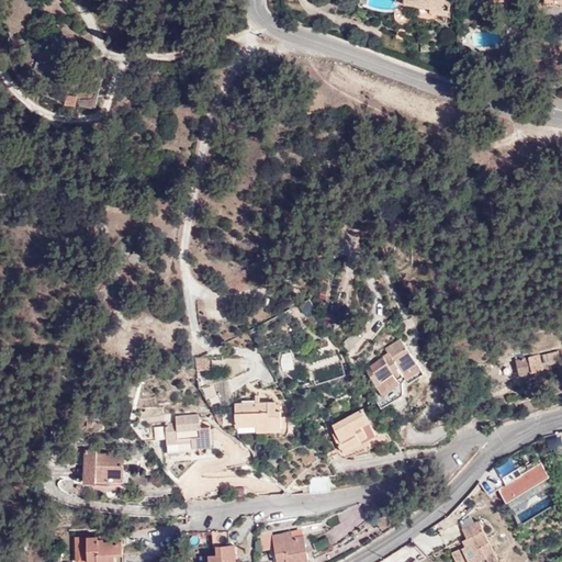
[(408,0),(431,4),(430,8),(445,9),(446,0),(408,0)]
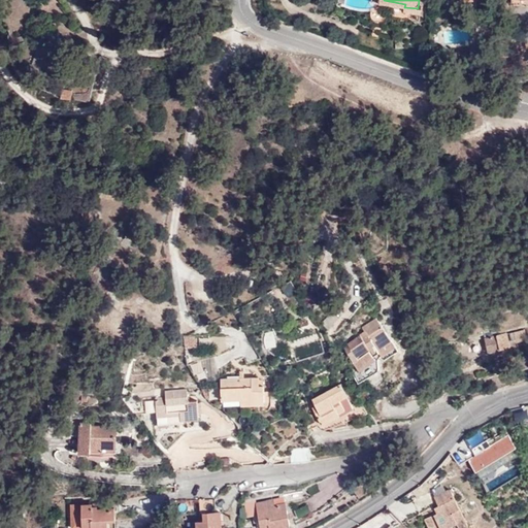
[(63,87),(62,96),(71,97),(72,89),(63,87)]
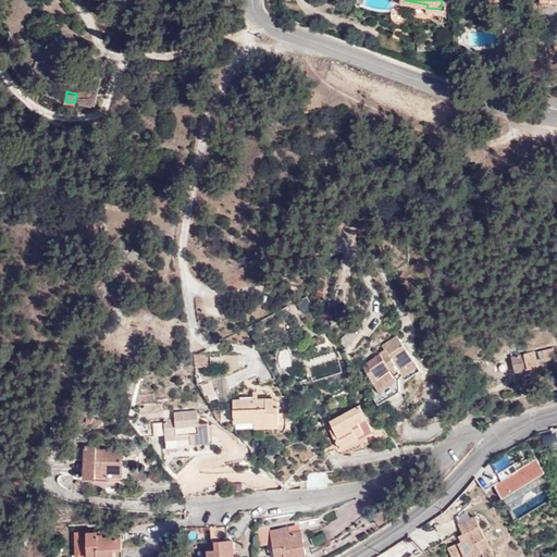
[(346,346),(358,335),(351,329),(339,339),(346,346)]
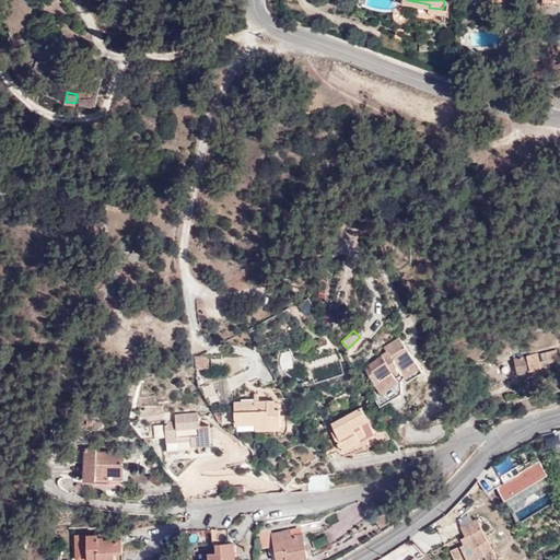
[(385,359),(405,346),(399,337),(384,347),(387,351),(383,354),(385,359)]
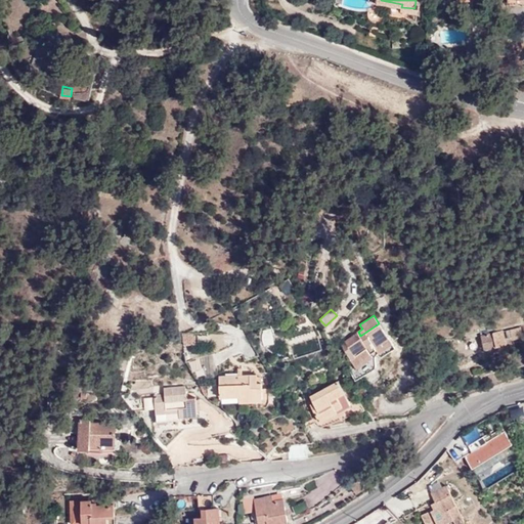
[(383,343),(389,337),(379,322),(379,323),(360,336),(358,332),(345,341),(350,348),(346,351),(355,365),(362,360),(364,362),(374,356),(369,350),(374,346),(376,349),(383,344),(383,343)]
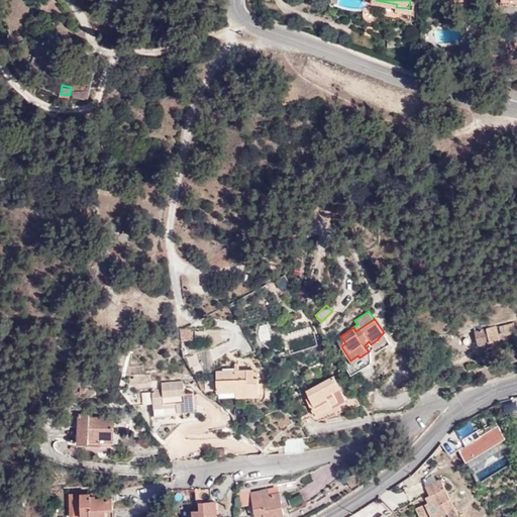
[(479,344),(499,338),(496,326),(489,327),(488,322),(474,326),(479,344)]
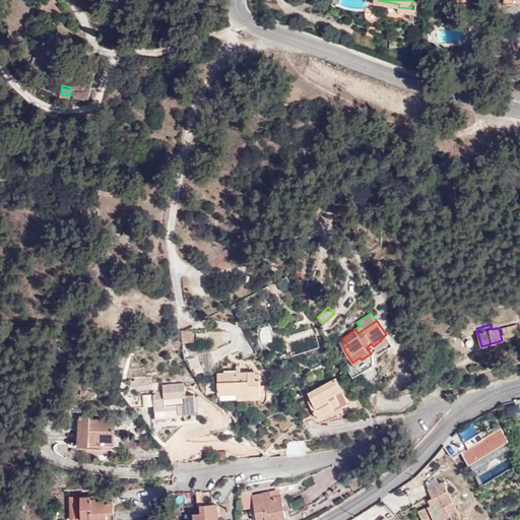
[(509,336),(518,334),(516,324),(507,327),(509,336)]
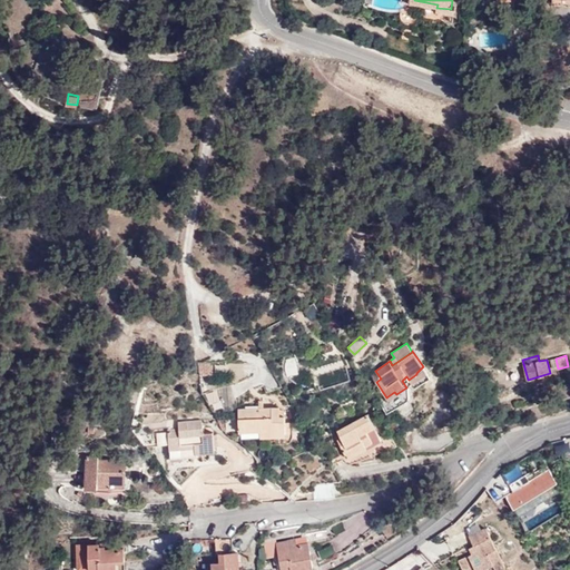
[(428,372),(423,366),(416,373),(416,374),(409,380),(412,383),(428,372)]
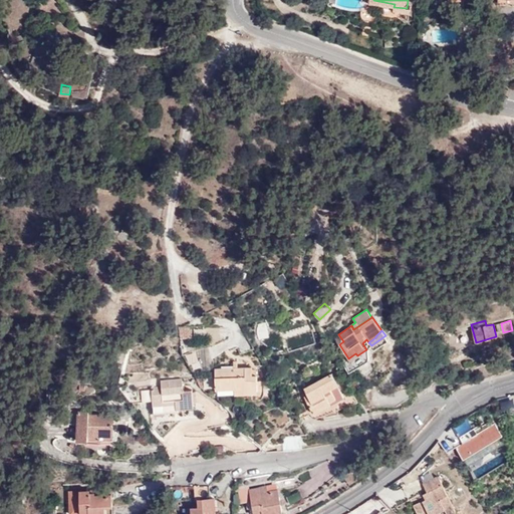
[(239,366),(234,366),(215,367),(216,388),(219,389),(219,392),(236,392),(236,393),(258,393),(257,374),(253,374),(253,366),(239,366)]
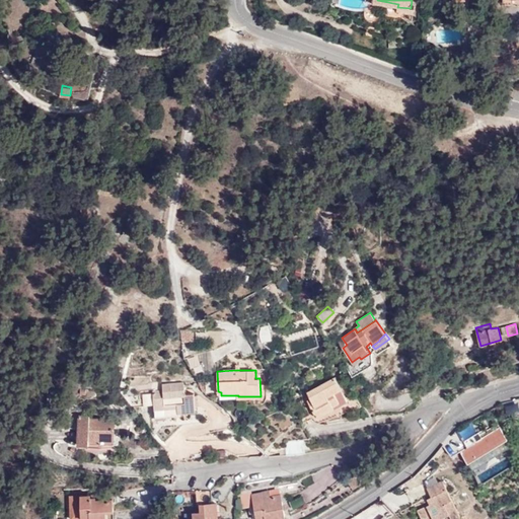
[(315,414),(346,397),(335,376),(308,391),(312,397),(314,401),(309,403),(315,414)]
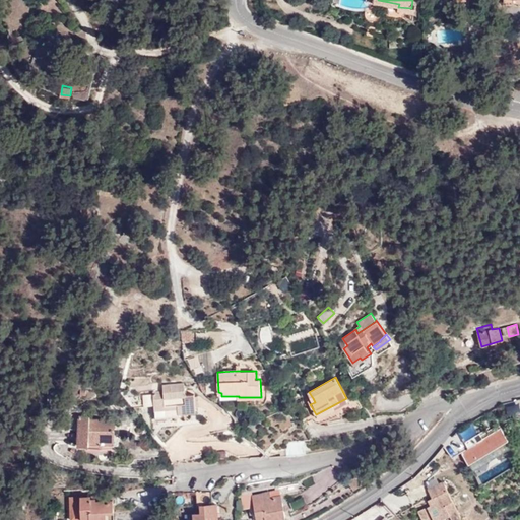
[(165,391),(185,390),(184,379),(164,380),(165,391)]
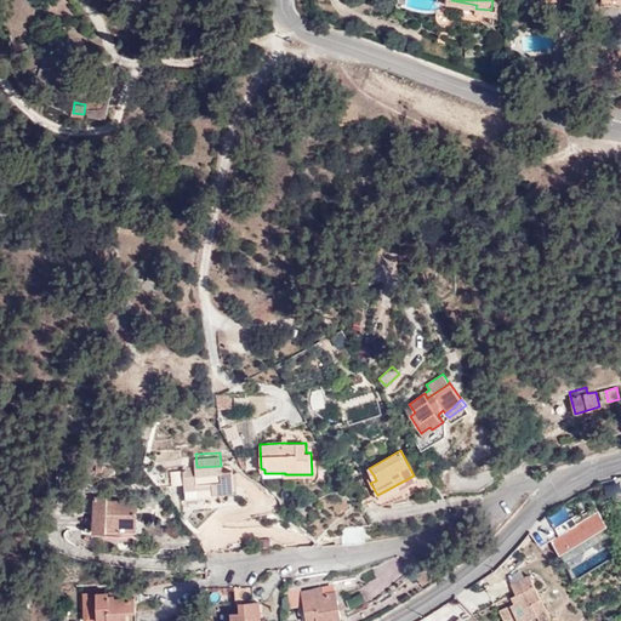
[(234,493),(233,472),(222,472),(221,466),(197,467),(184,468),(186,493),(199,493),(199,488),(214,486),(214,491),(215,494),(234,493)]
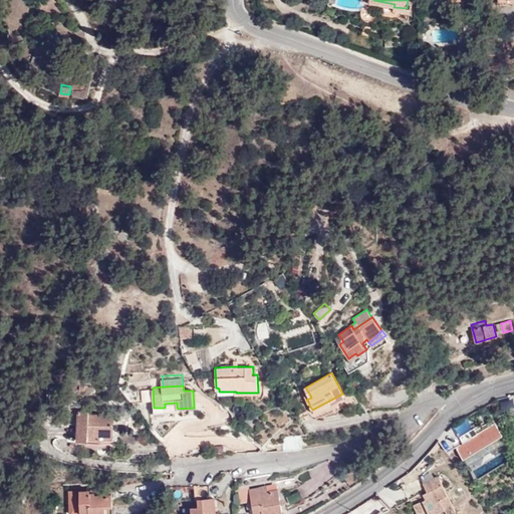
[(344,397),(342,394),(312,410),(313,413),(344,397)]
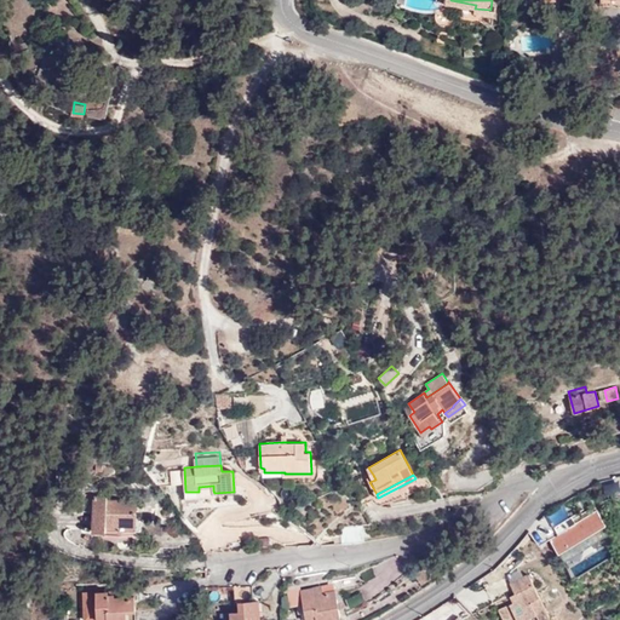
[(361,499),(372,493),(363,476),(352,481),(361,499)]
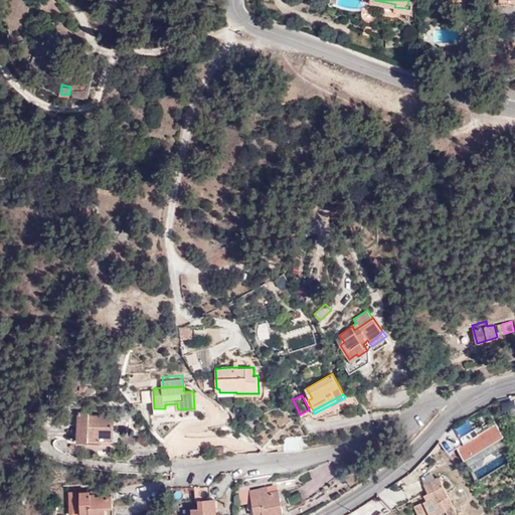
[(77,411),(77,425),(102,415),(89,414),(89,411),(77,411)]
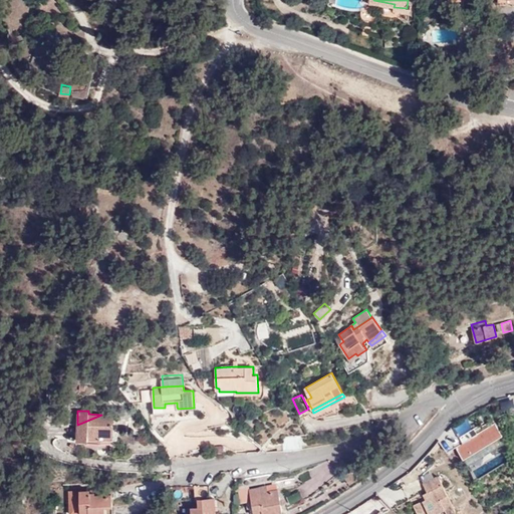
[(101,415),(77,425),(76,435),(112,436),(113,415),(101,415)]
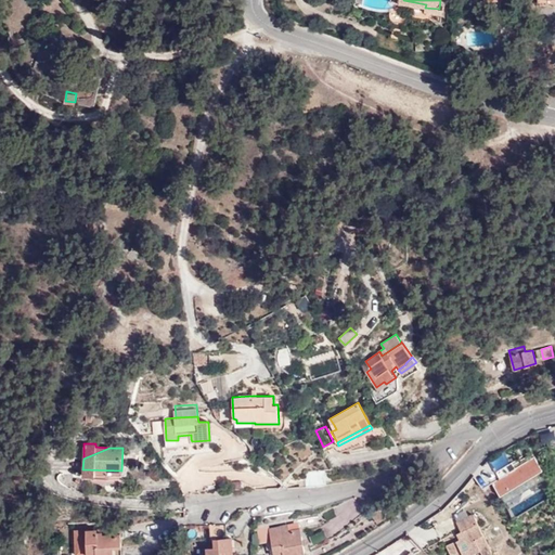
[(500,495),(542,469),(534,456),(492,482),(500,495)]
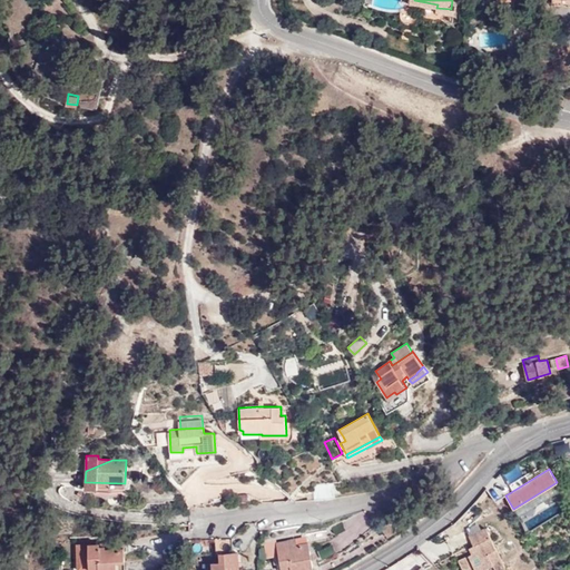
[(387,537),(402,528),(395,519),(382,528),(387,537)]
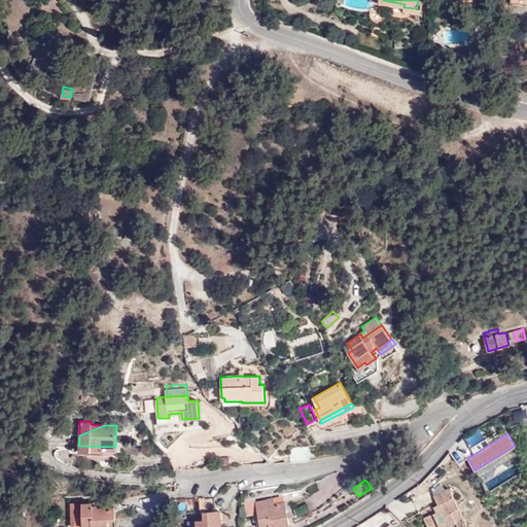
[(448,506),(455,503),(449,489),(433,496),(436,504),(444,501),(447,506),(434,512),(422,517),(425,526),(462,526),(465,526),(456,506),(449,510),(448,506)]
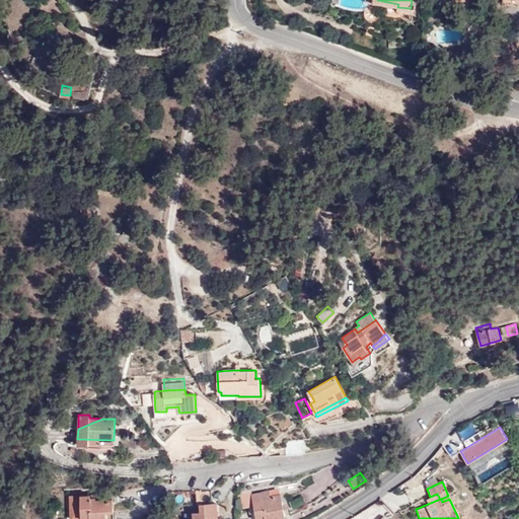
[(212,503),(211,490),(197,490),(198,504),(200,504),(201,511),(193,512),(193,518),(218,518),(217,502),(212,503)]
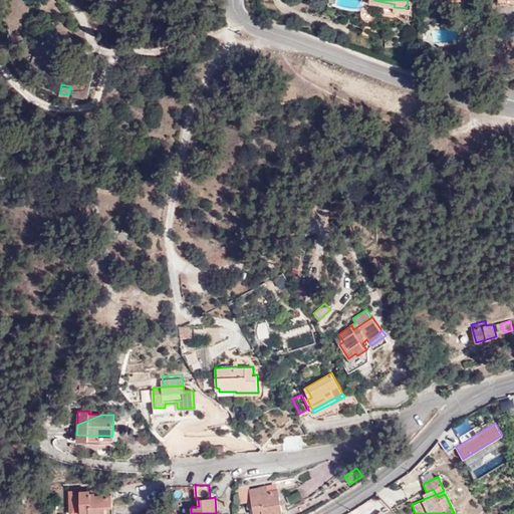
[(261,492),(260,487),(250,489),(254,513),(272,513),(282,511),(278,489),(268,491),(261,492)]
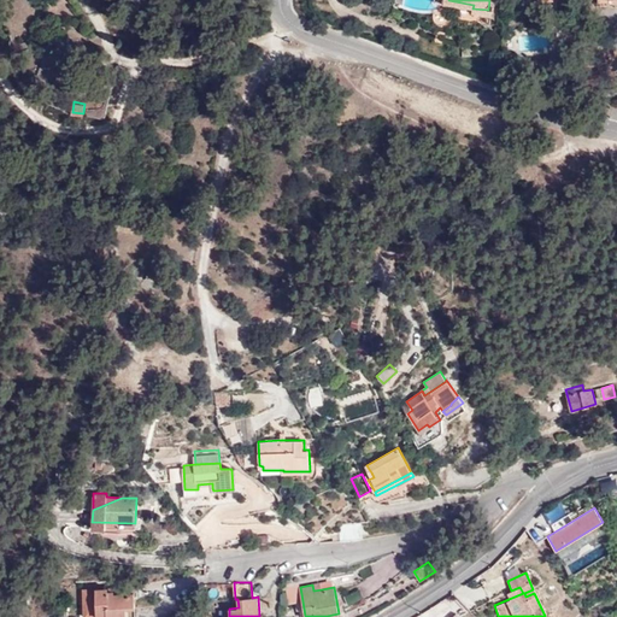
[(519,587),(511,591),(506,593),(509,599),(523,593),(519,587)]
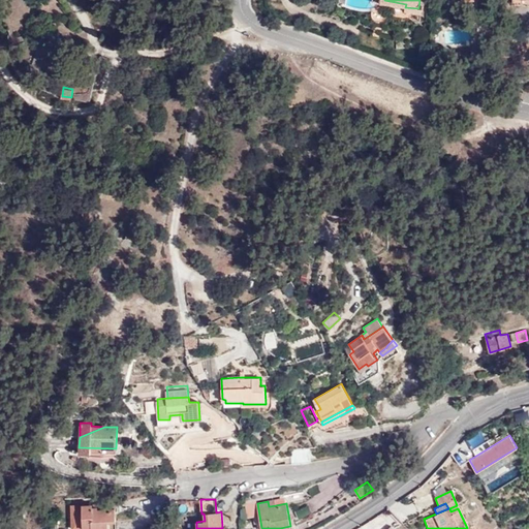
[(92,528),(116,528),(115,509),(97,510),(97,504),(71,505),(72,528),(93,527),(92,528)]
